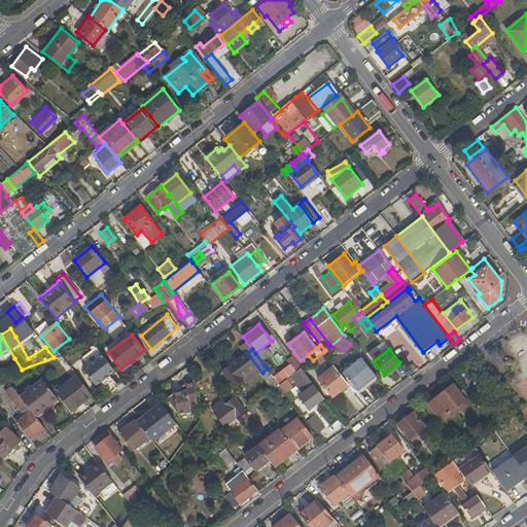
[(133,363),(146,353),(144,350),(131,361),(133,363)]
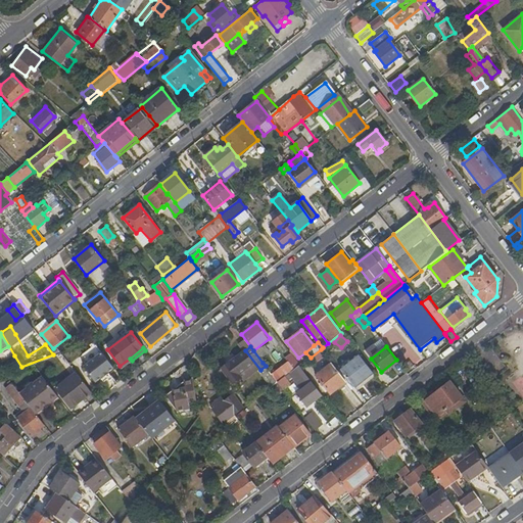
[(229,363),(223,367),(230,380),(233,384),(241,377),(238,374),(253,363),(247,354),(247,355),(244,351),(233,360),(229,362),(229,363)]
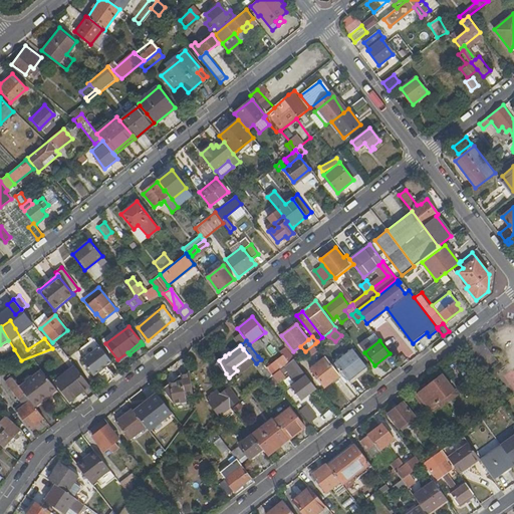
[(111,361),(98,346),(81,359),(93,375),(99,371),(99,372),(106,366),(106,365),(111,361)]
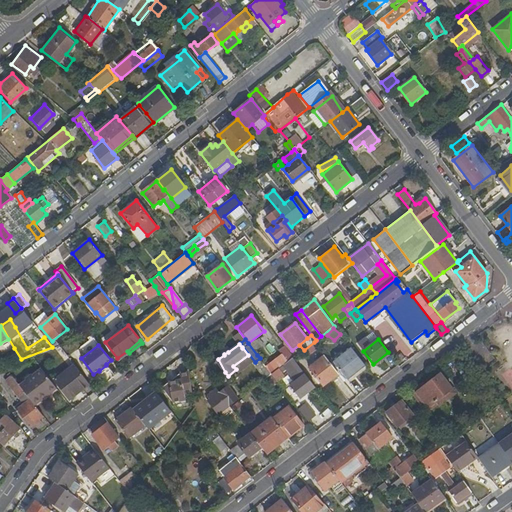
[(281,355),(266,366),(272,374),(279,368),(285,365),(293,358),(294,357),(285,345),(284,345),(277,350),(281,355)]
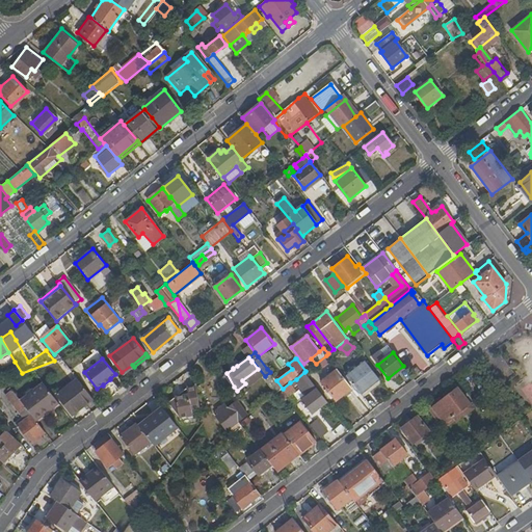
[(362,395),(380,381),(365,361),(346,375),(362,395)]
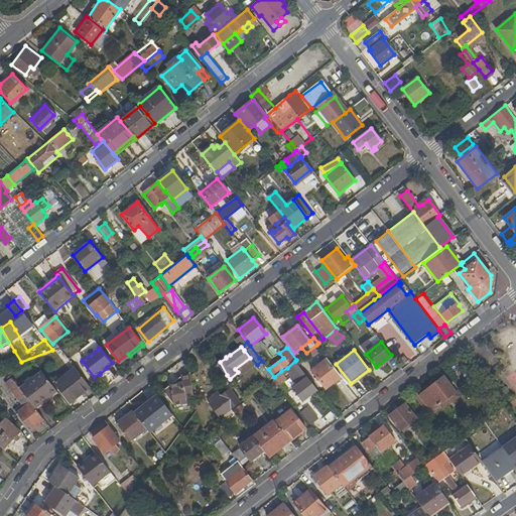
[(304,358),(302,355),(296,360),(295,361),(297,364),(304,358)]
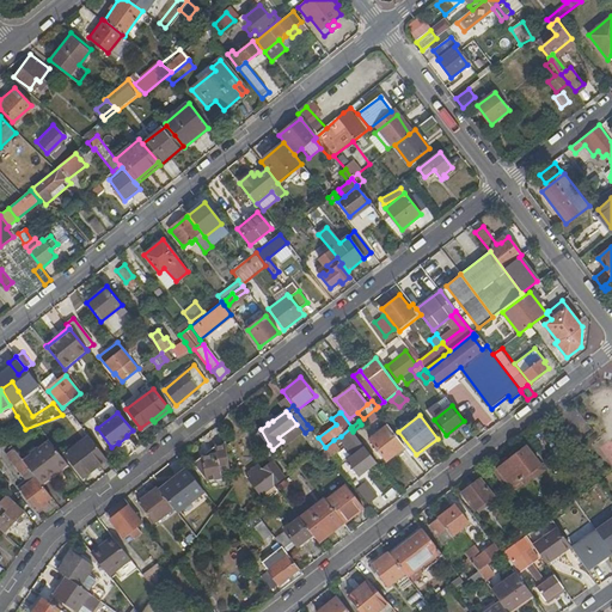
[(386,460),(404,447),(395,434),(389,426),(369,440),(386,460)]
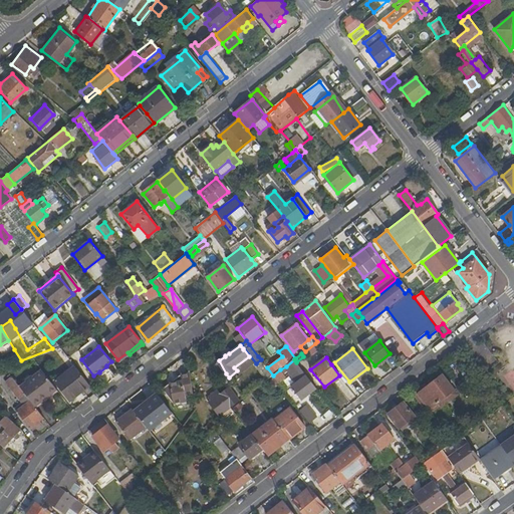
[(256,363),(269,379),(273,375),(267,367),(261,359),(256,363)]
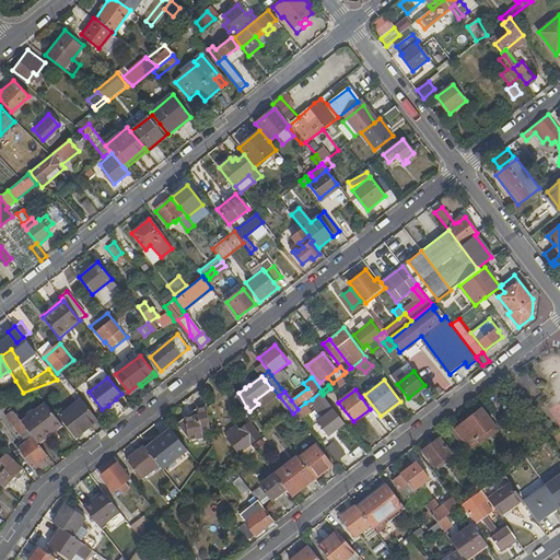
[(326,436),(343,423),(323,395),(321,392),(312,399),(314,403),(317,407),(316,408),(318,410),(323,417),(318,419),(315,422),(326,436)]
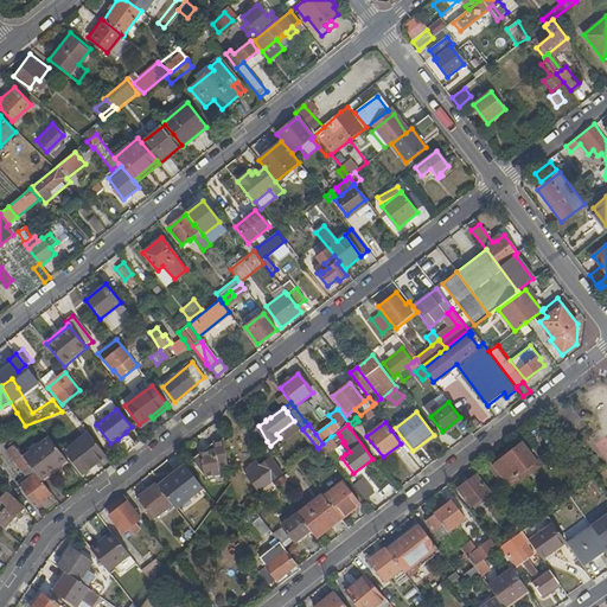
[(267,442),(267,441),(259,426),(256,428),(264,439),(267,442)]
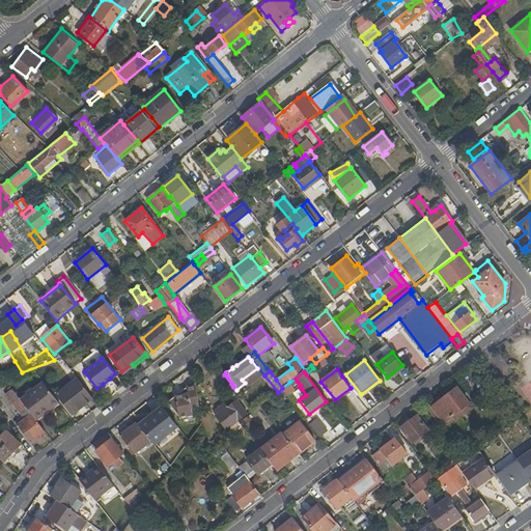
[(345,374),(342,376),(351,388),(358,396),(361,394),(345,374)]
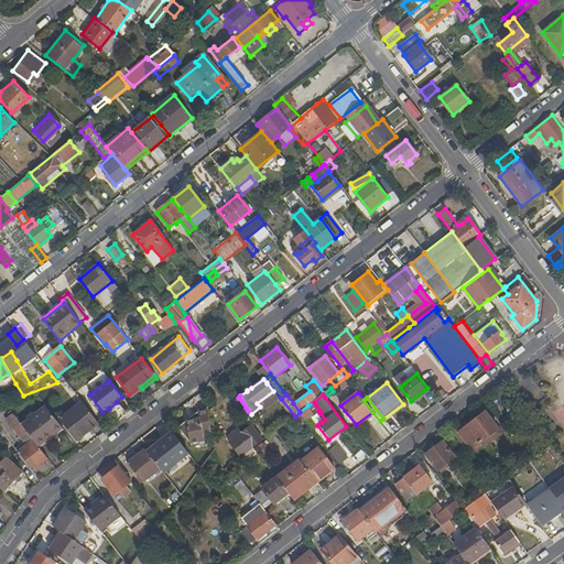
[(76,440),(98,422),(85,405),(82,401),(60,418),(76,440)]
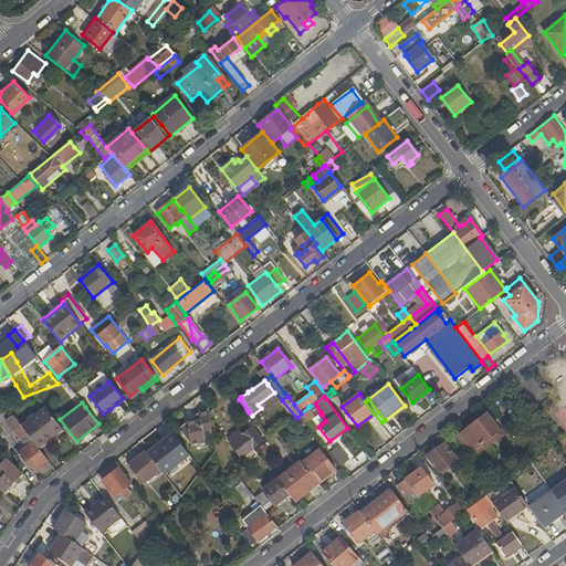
[(312,411),(308,407),(301,413),(306,421),(315,416),(312,411)]
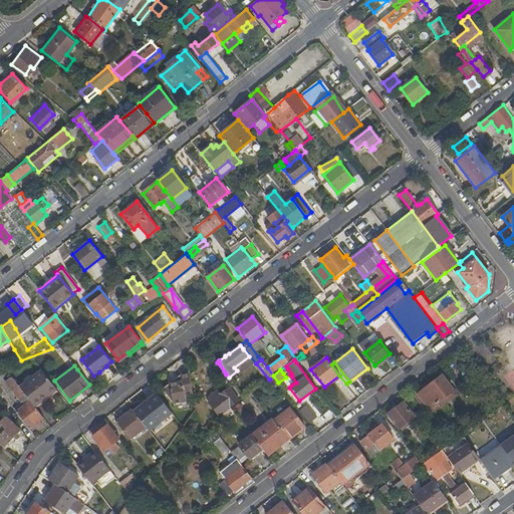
[(35,407),(56,390),(42,371),(34,377),(32,376),(25,382),(26,383),(20,389),(35,407)]
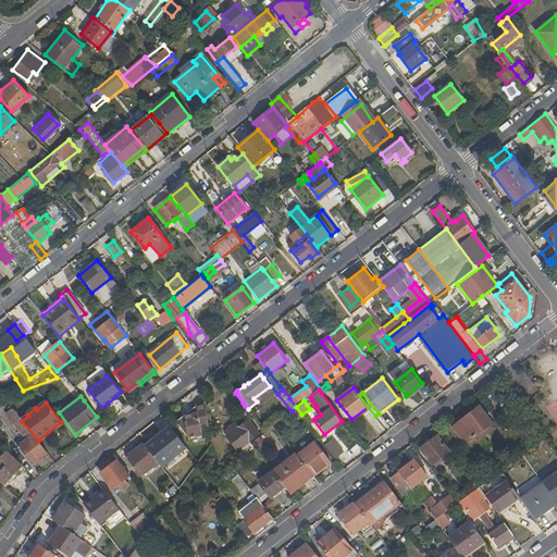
[(186,436),(200,433),(198,426),(208,423),(206,417),(203,406),(202,404),(193,407),(174,421),(186,436)]
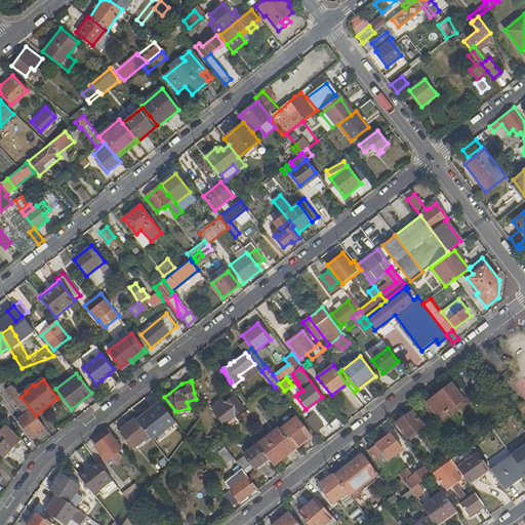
[(39,432),(44,428),(36,415),(21,397),(11,384),(3,391),(23,416),(17,420),(30,438),(36,434),(38,437),(41,435),(39,432)]
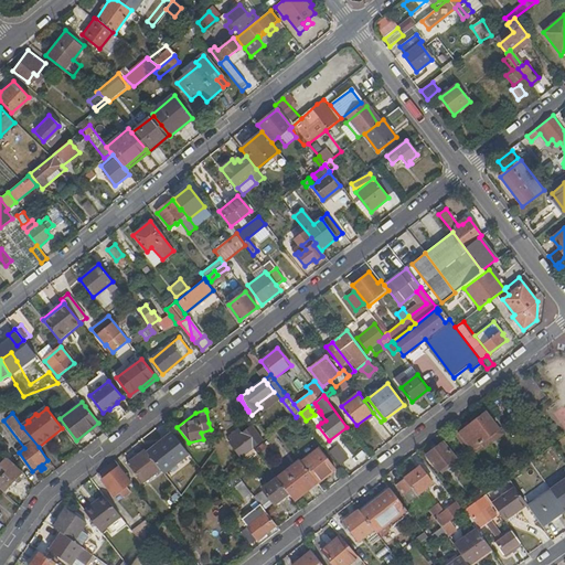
[(468,426),(467,425),(458,433),(475,452),(483,446),(481,444),(499,429),(486,413),(468,426)]
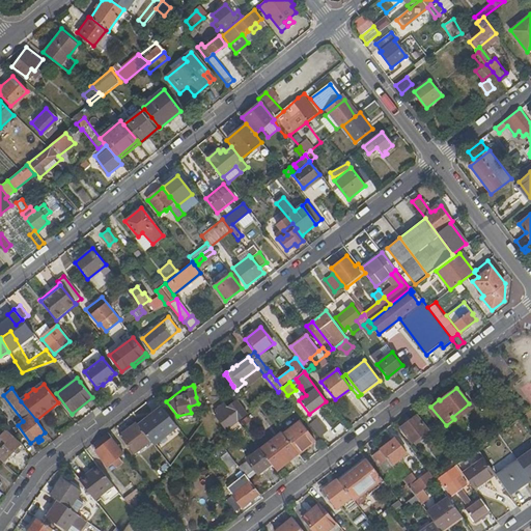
[(306,395),(302,389),(298,392),(302,397),(306,395)]
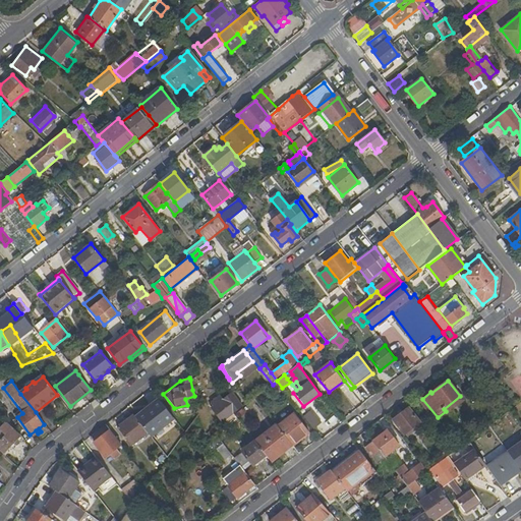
[(223,398),(221,400),(219,397),(211,403),(212,404),(210,405),(223,422),(225,420),(235,413),(243,407),(232,393),(224,399),(223,398)]
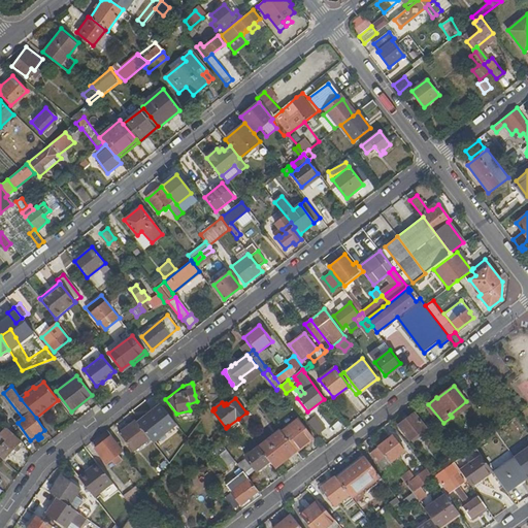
[(161,404),(137,423),(150,438),(153,442),(177,425),(161,404)]
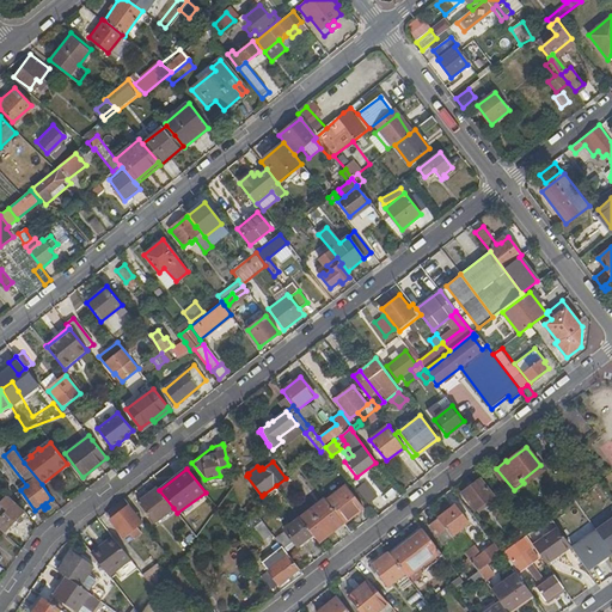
[(220,476),(204,479),(210,487),(222,483),(220,476)]
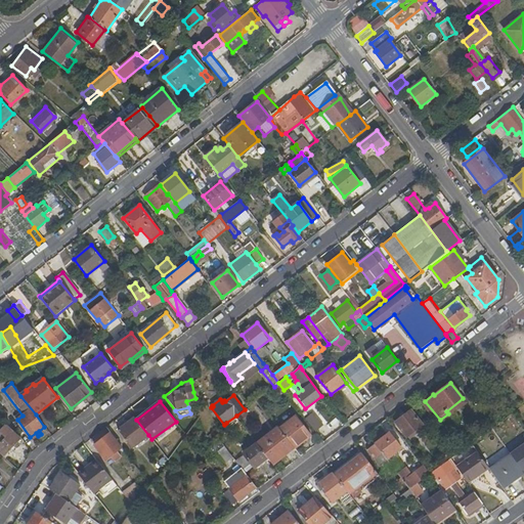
[(423,425),(411,409),(395,422),(406,437),(423,425)]
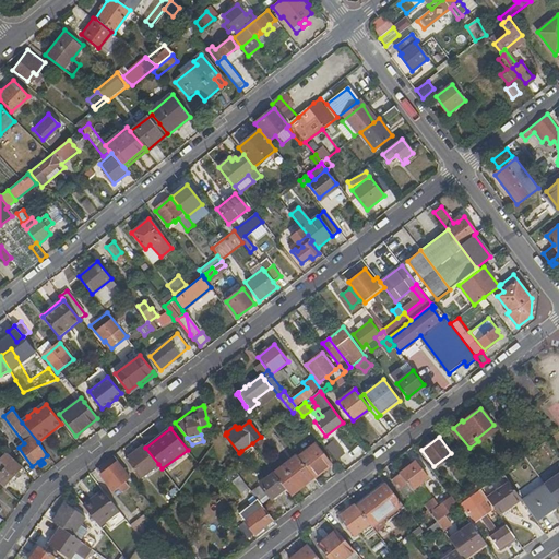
[(335,438),(324,447),(336,460),(346,451),(335,438)]
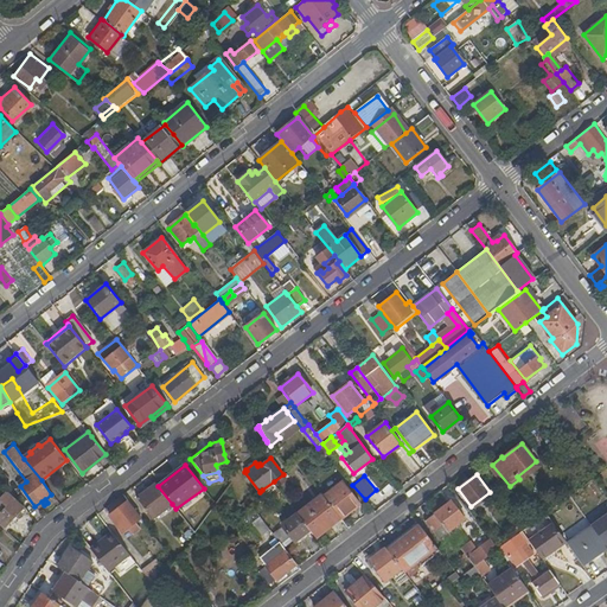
[(269,499),(280,491),(274,481),(262,490),(269,499)]
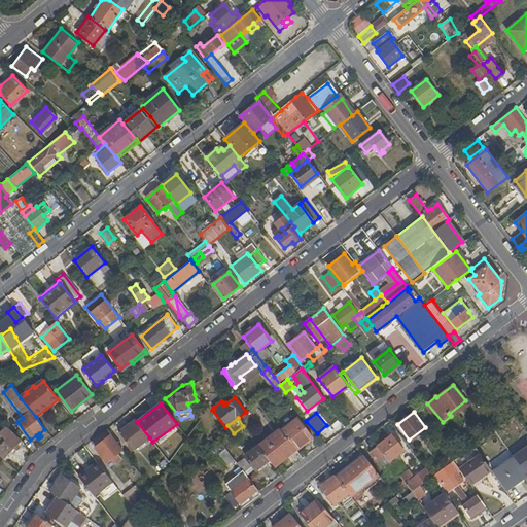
[(133,450),(149,437),(137,422),(135,419),(118,432),(133,450)]
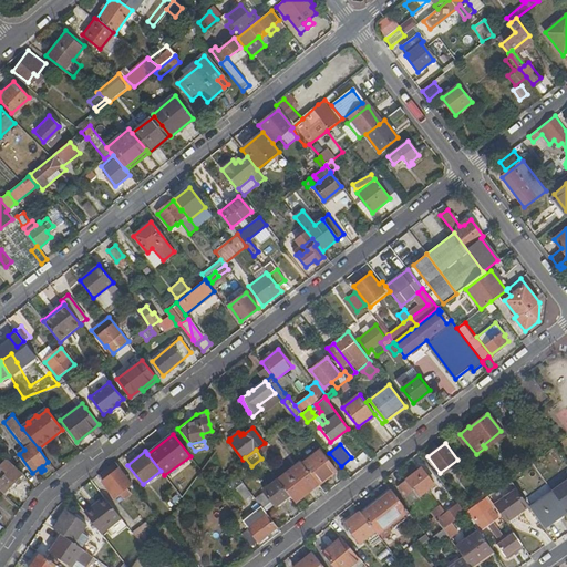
[(320,451),(302,464),(318,484),(336,471),(320,451)]
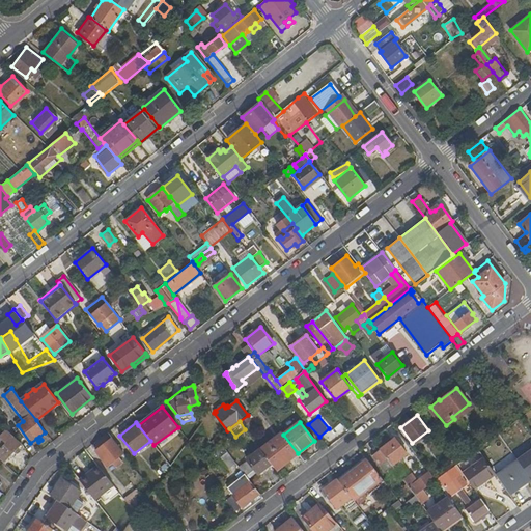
[(0,458),(4,463),(22,444),(8,431),(0,439),(2,441),(0,442),(0,458)]
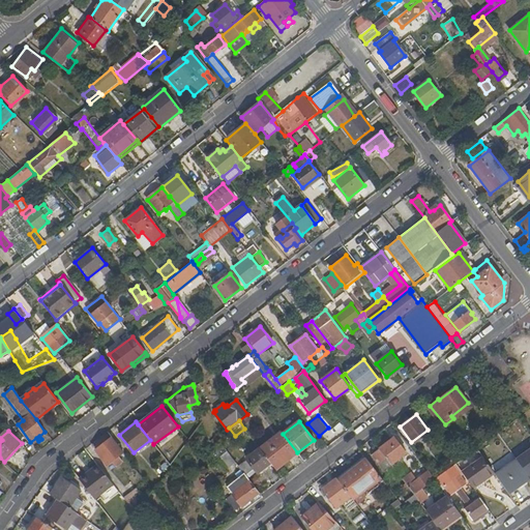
[(276,469),(297,452),(283,434),(281,432),(260,448),(271,463),(276,469)]
